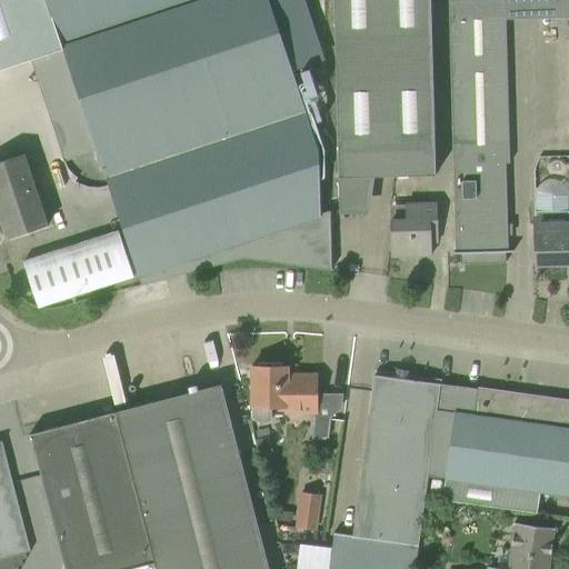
[(0,0),(0,69),(62,49),(62,47),(201,0),(0,0)]
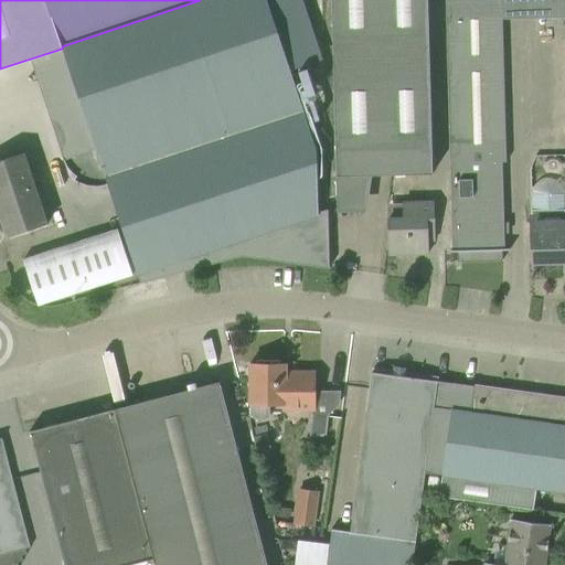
[(265,0),(200,0),(62,46),(62,49),(95,148),(62,159),(65,166),(67,169),(70,171),(73,174),(75,177),(73,180),(76,181),(76,182),(80,183),(83,184),(86,185),(91,187),(94,187),(97,187),(107,185),(104,176),(301,110),(265,0)]
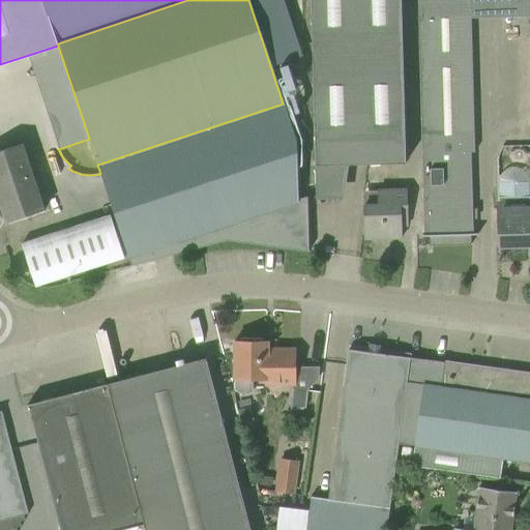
[(406,164),(401,0),(308,0),(315,202),(316,202),(316,197),(339,196),(337,189),(341,189),(343,172),(336,172),(336,166),(406,164)]
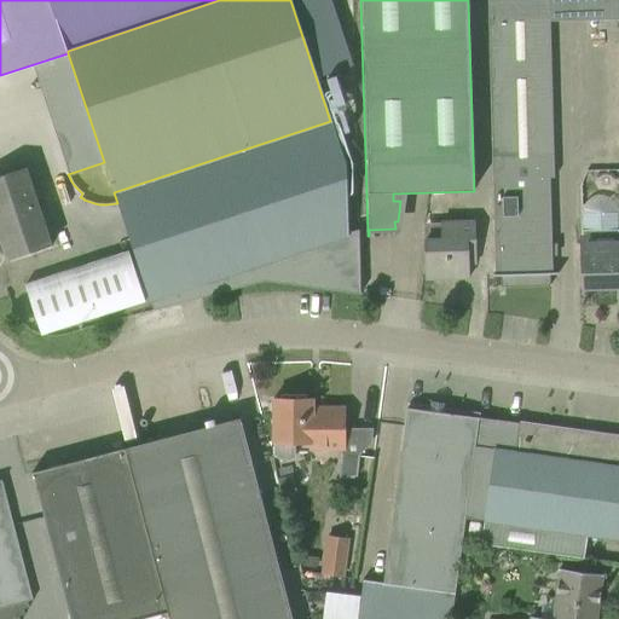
[(501,276),(501,287),(549,285),(549,275),(553,275),(549,178),(554,178),(549,22),(618,19),(618,0),(486,0),(495,276),(501,276)]
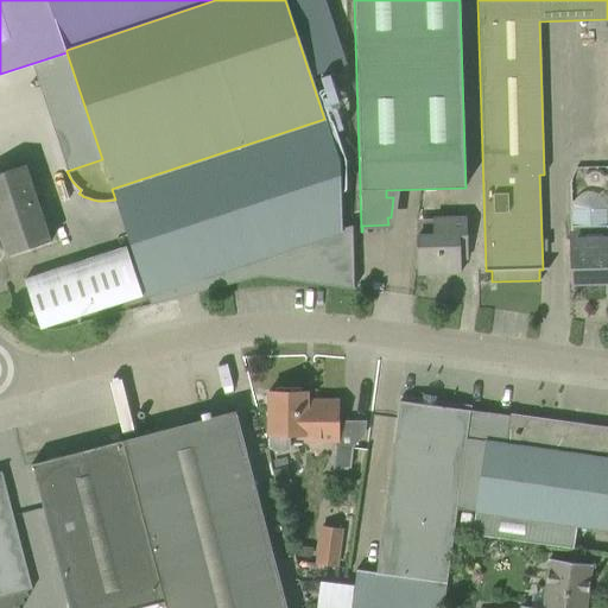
[(324,119),(112,189),(115,200),(147,295),(158,291),(160,301),(162,302),(176,298),(197,292),(259,276),(328,285),(354,289),(352,226),(341,229),(340,164),(324,119)]
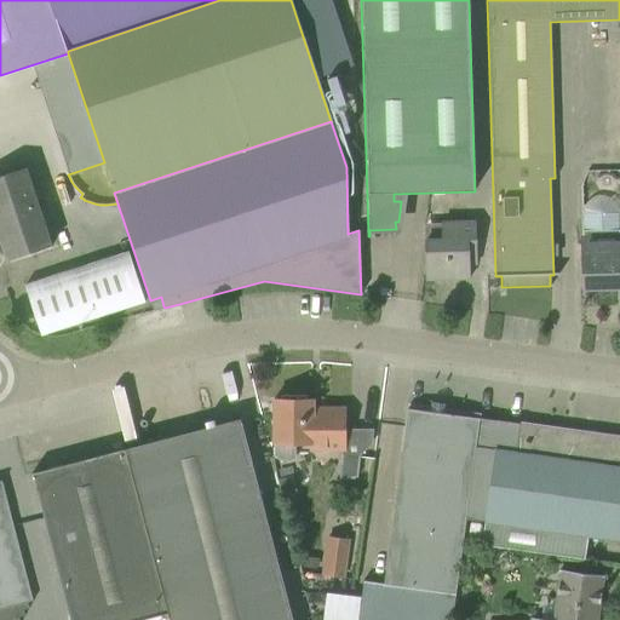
[(6,258),(6,260),(52,245),(27,168),(0,176),(0,237),(6,240),(11,253),(6,258)]
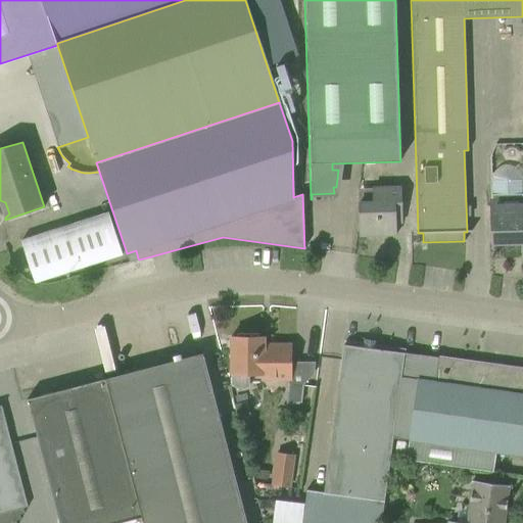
[(492,222),(490,222),(490,227),(492,227),(492,243),(522,241),(522,200),(521,179),(491,180),(491,201),(492,222)]
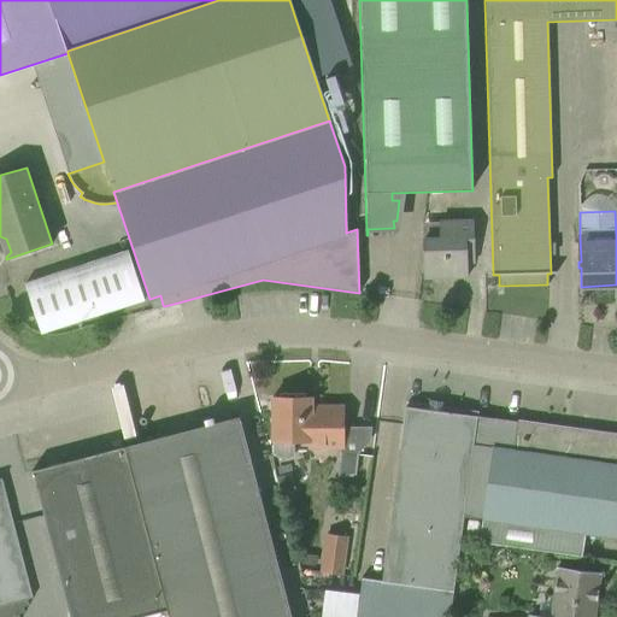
[(474,256),(472,221),(439,222),(440,239),(422,240),(423,278),(466,277),(466,256),(474,256)]
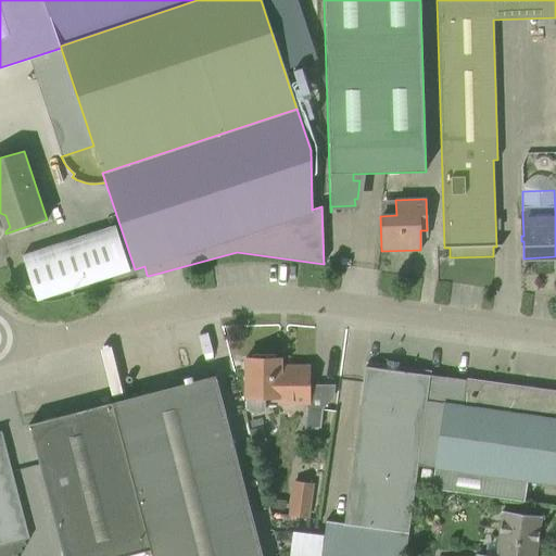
[(257,412),(263,411),(263,397),(278,397),(278,403),(307,404),(308,367),(280,367),(280,358),(245,358),(244,411),(249,411),(252,412),(257,412)]
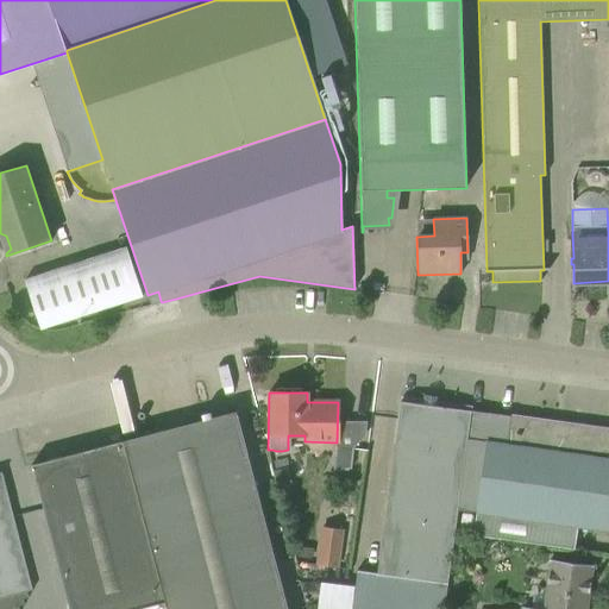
[(506,444),(510,416),(471,412),(435,407),(437,397),(424,395),(422,405),(400,402),(375,573),(355,570),(349,608),(443,608),(457,510),(476,513),(485,441),(506,444)]
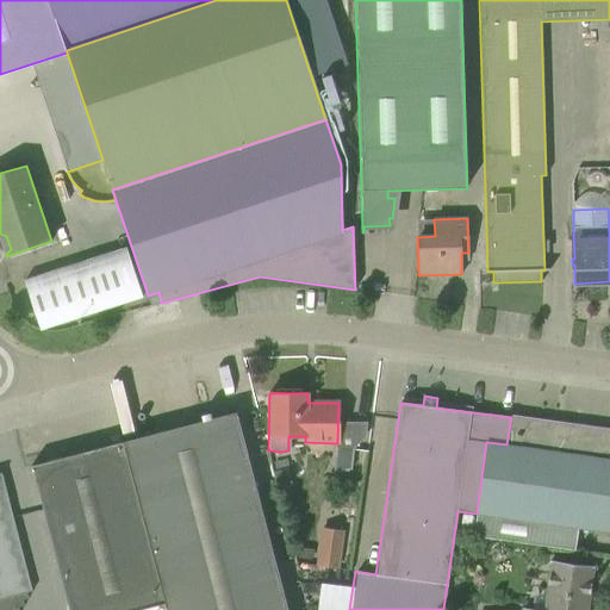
[(287,609),(236,412),(31,466),(69,609),(287,609)]
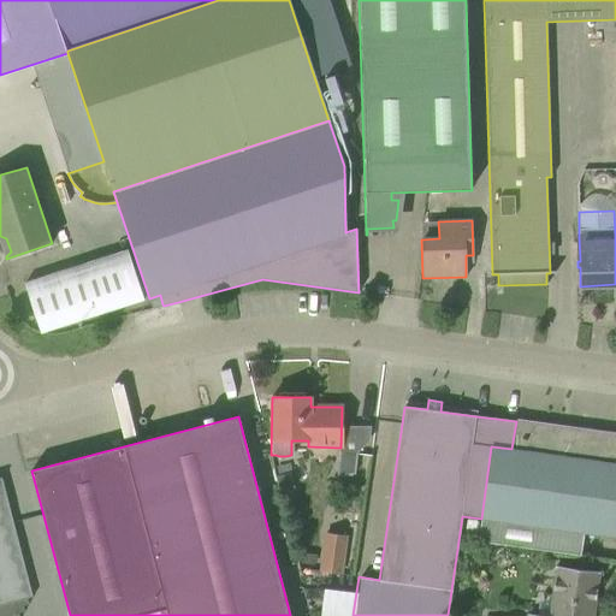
[(615,537),(615,434),(516,421),(511,449),(491,446),(481,519),(478,543),(580,556),(584,533),(615,537)]
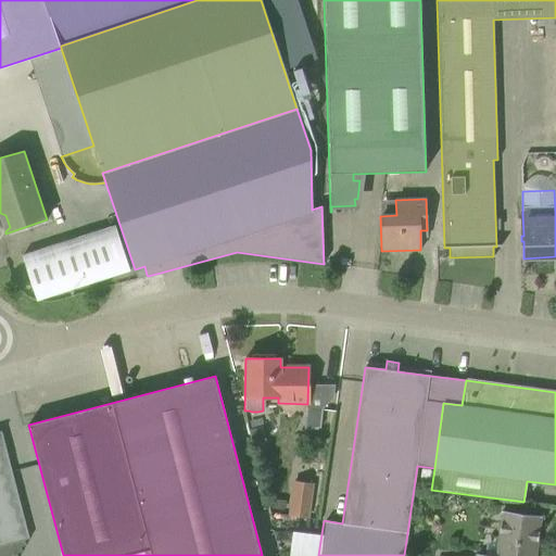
[(305,408),(305,428),(320,428),(323,408),(305,408)]
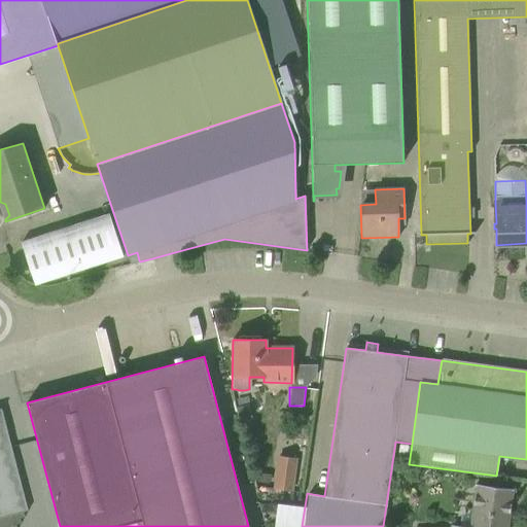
[(248,396),(237,398),(238,406),(249,402),(248,396)]
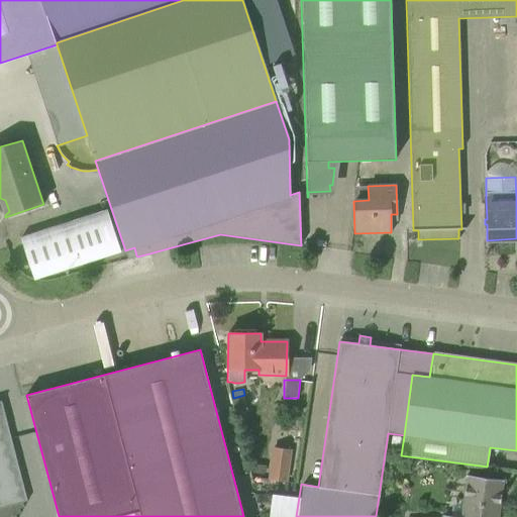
[(0,401),(0,516),(15,516),(15,515),(20,513),(18,509),(23,507),(22,502),(27,501),(1,401),(0,401)]
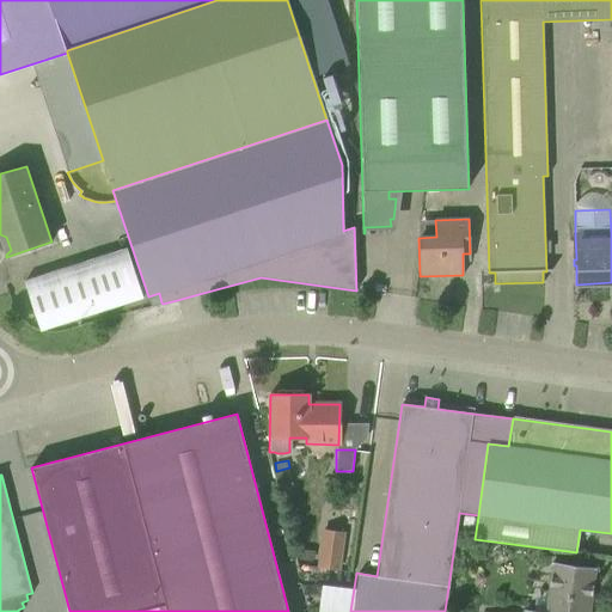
[(324,530),(318,568),(337,570),(343,532),(324,530)]
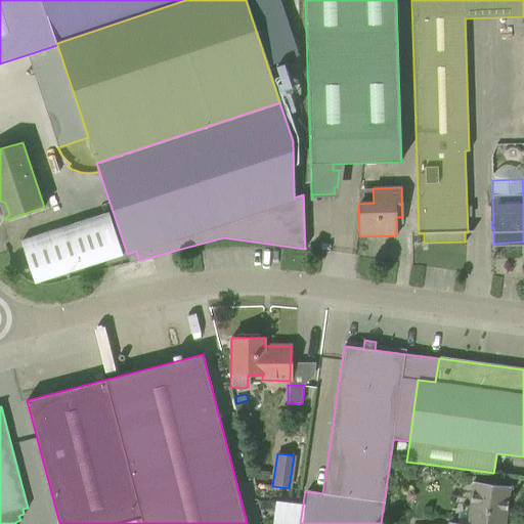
[(259,471),(258,480),(267,481),(268,473),(259,471)]
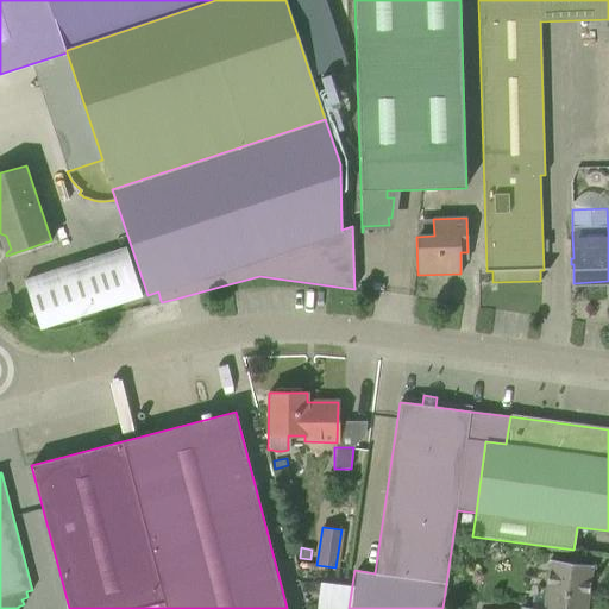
[(585,608),(592,565),(550,559),(547,583),(542,608),(535,608),(522,607),(521,608),(585,608)]
